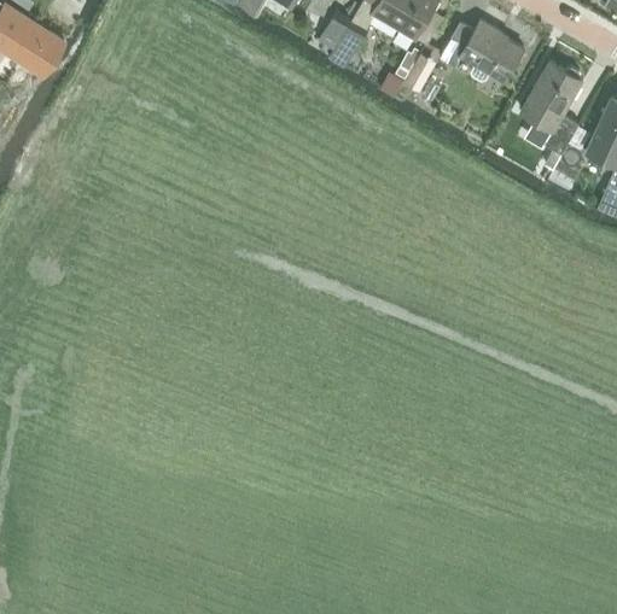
[(25,0),(11,0),(11,1),(27,11),(31,4),(25,0)]
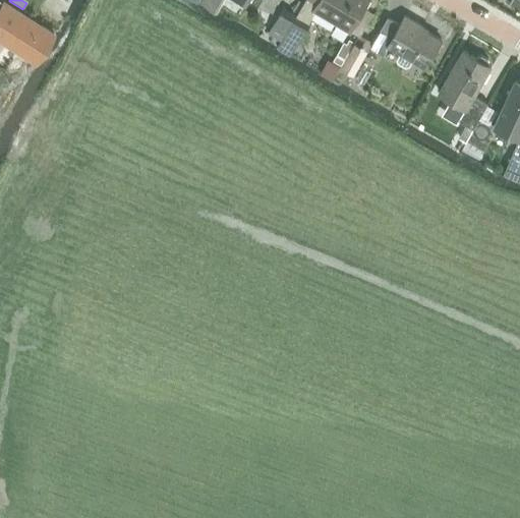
[(249,2),(273,15),(281,0),(232,0),(245,8),(249,2)]
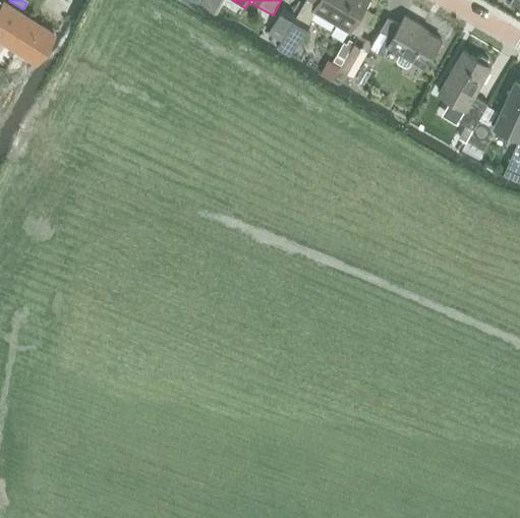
[(304,0),(295,16),(292,21),(305,30),(314,14),(336,26),(333,32),(334,36),(340,40),(344,39),(347,34),(348,34),(350,31),(363,9),(368,0),(304,0)]
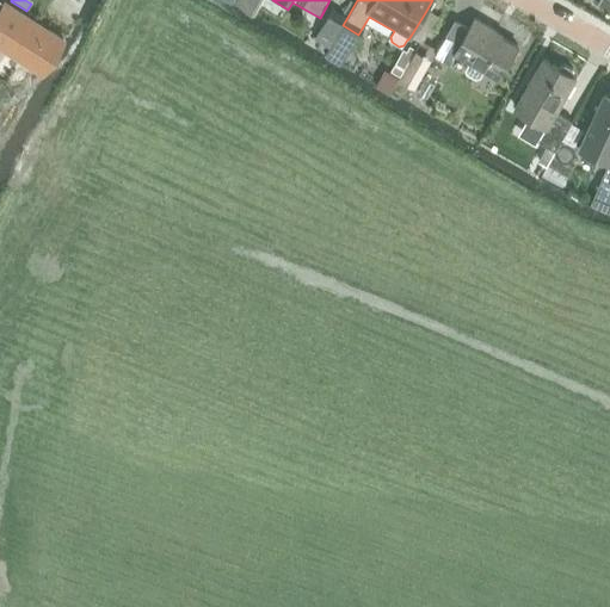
[(1,5),(0,6),(0,48),(1,45),(28,62),(47,32),(2,4),(1,5)]
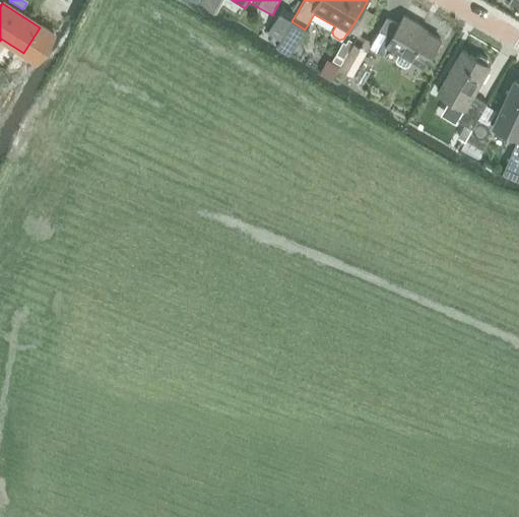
[(282,8),(267,34),(266,35),(279,43),(292,21),(295,16),(282,8)]
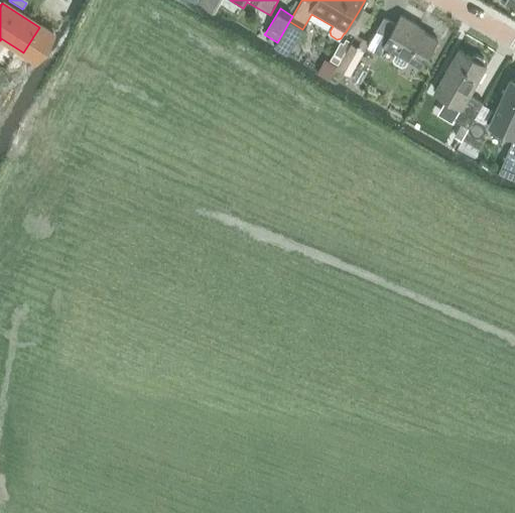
[(360,9),(347,30),(356,35),(368,14),(360,9)]
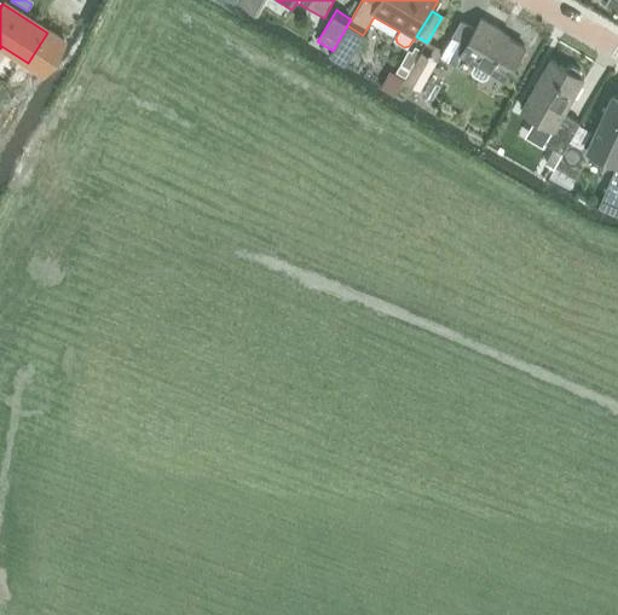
[(461,23),(440,58),(456,67),(462,57),(474,64),(471,70),(472,76),(480,81),(485,80),(489,74),(503,82),(523,51),(501,38),(503,35),(480,22),(474,32),(461,23)]
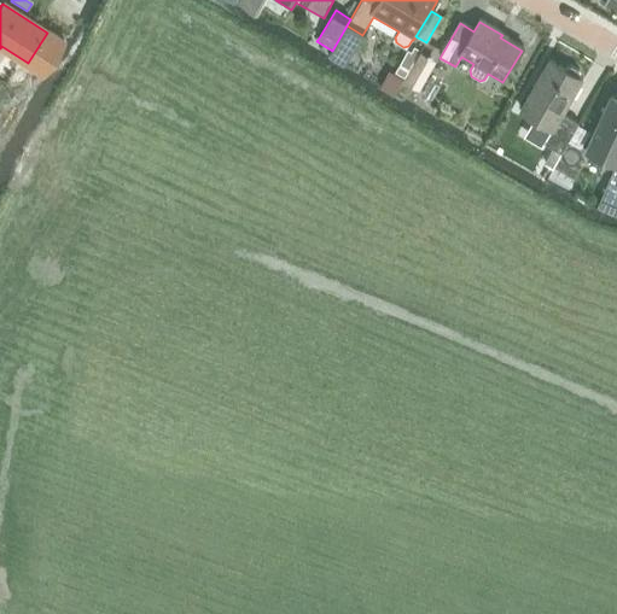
[(347,25),(332,51),(327,59),(344,69),(364,36),(347,25)]
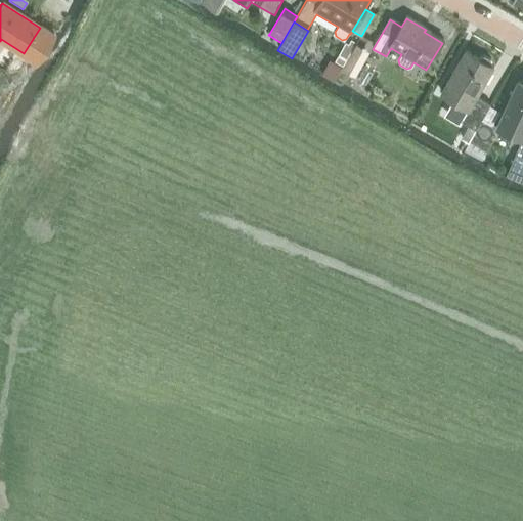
[(344,45),(334,63),(343,69),(350,55),(353,51),(354,49),(355,46),(350,43),(347,47),(344,45)]
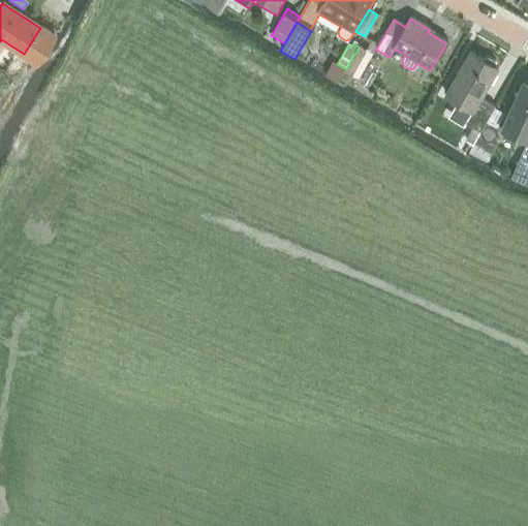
[(470,54),(445,98),(456,104),(449,115),(465,124),(473,128),(466,142),(472,146),(485,124),(492,112),(495,107),(479,99),(497,69),(494,68),(495,66),(494,63),(488,59),(484,60),(483,62),(470,54)]
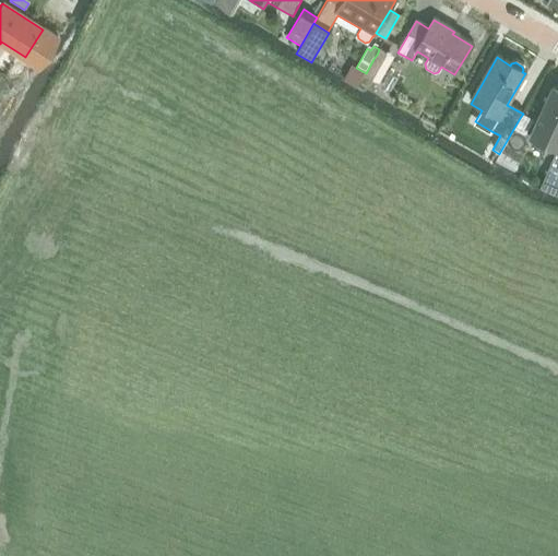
[(366,73),(365,75),(378,83),(388,67),(374,59),(366,73)]
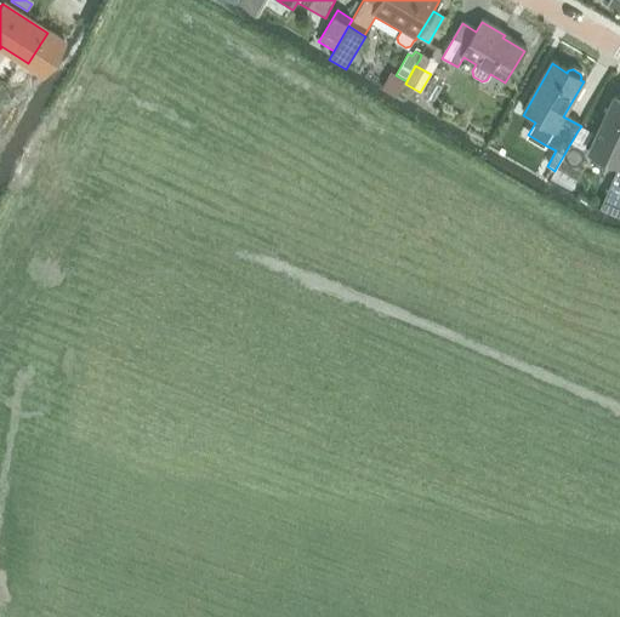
[(619,216),(619,213),(619,95),(618,96),(616,98),(613,97),(587,152),(619,166),(601,207),(619,216)]
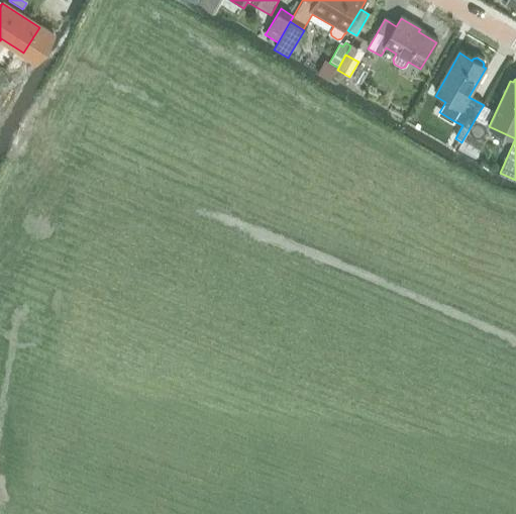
[(475,143),(471,152),(482,158),(486,149),(475,143)]
